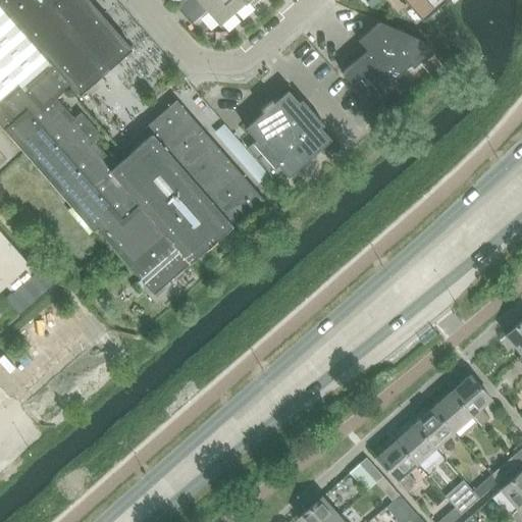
[(0,0),(0,99),(10,91),(16,97),(23,91),(20,88),(43,69),(48,65),(54,60),(74,83),(76,86),(83,92),(131,50),(89,4),(91,2),(88,0),(0,0)]
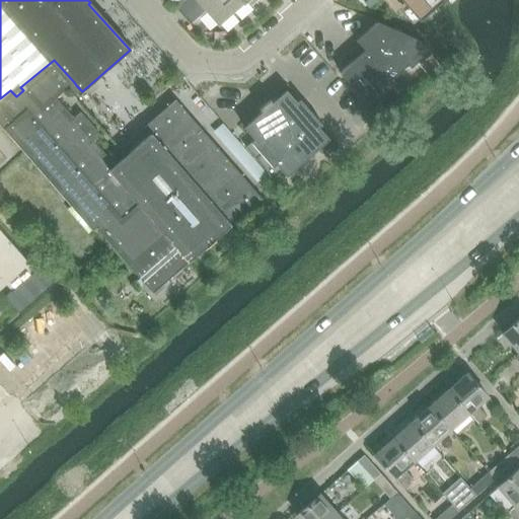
[(182,0),(175,7),(176,8),(183,16),(190,24),(205,11),(218,25),(247,0),(246,0),(182,0)]
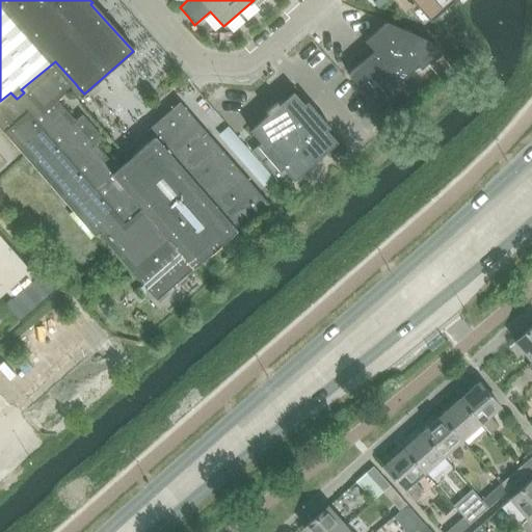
[(376,0),(373,3),(378,9),(389,0),(376,0)]
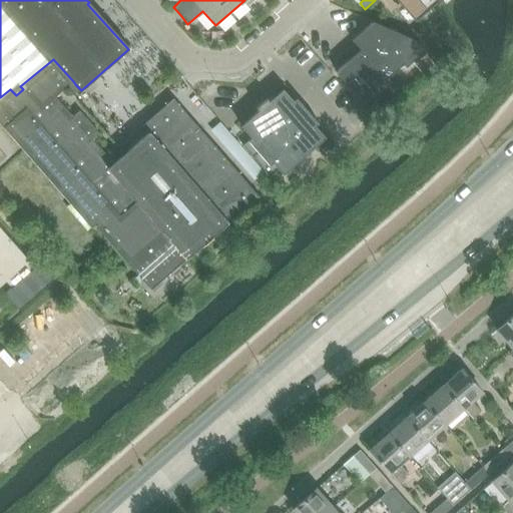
[(402,0),(413,11),(425,0),(402,0)]
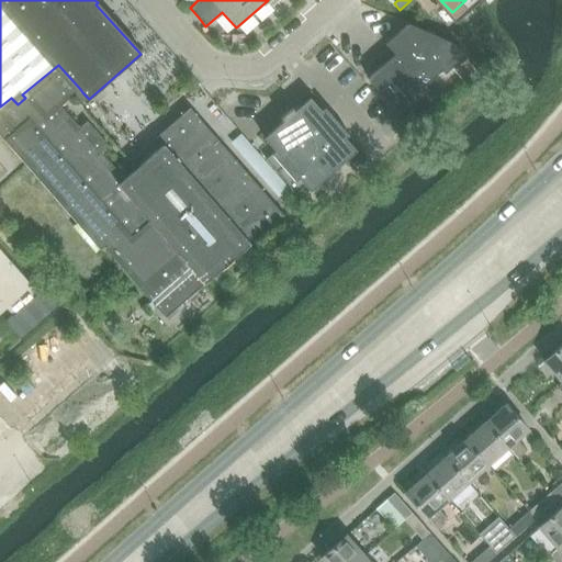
[(394,55),(367,78),(397,113),(418,96),(416,92),(441,70),(444,72),(464,55),(454,44),(408,24),(385,44),(394,55)]
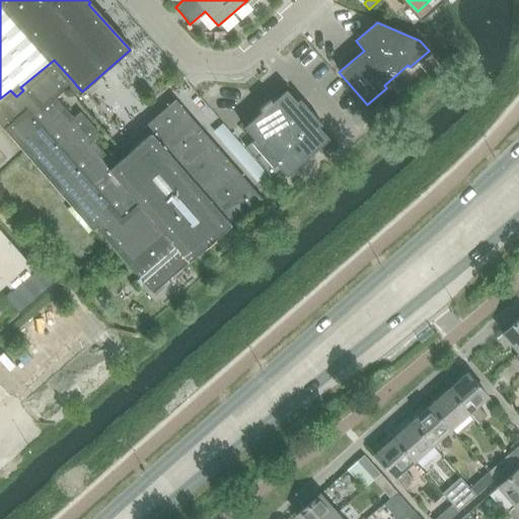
[(430,55),(419,64),(428,73),(438,64),(430,55)]
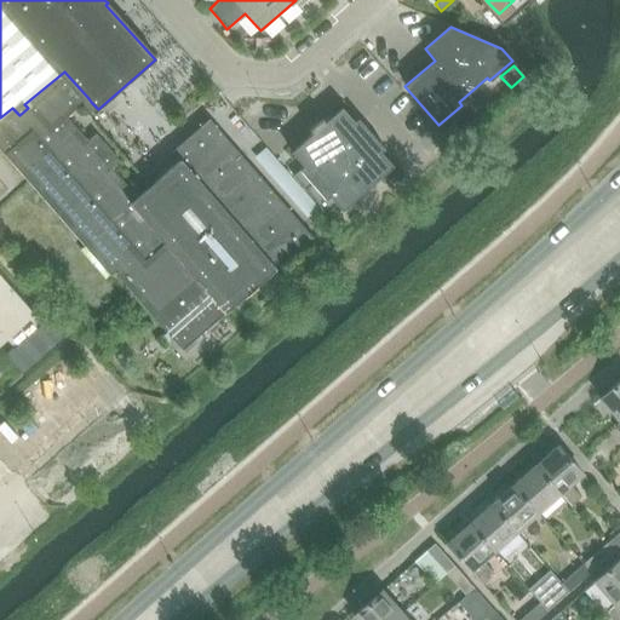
[(0,118),(0,148),(109,275),(114,271),(184,351),(268,276),(313,237),(208,120),(172,151),(179,161),(138,197),(113,170),(121,162),(97,135),(90,142),(67,116),(89,98),(64,72),(57,78),(51,82),(24,104),(28,108),(19,115),(12,108),(0,118)]
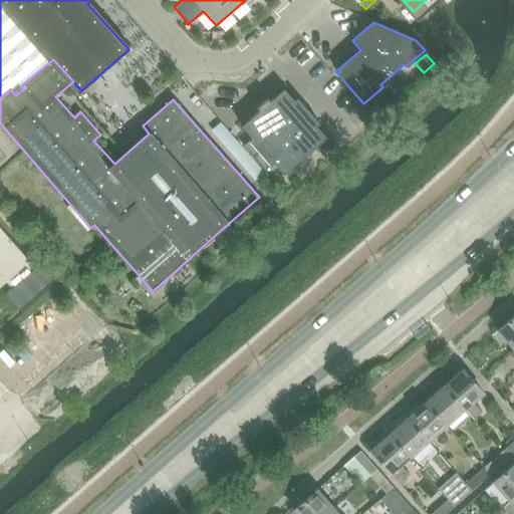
[(259,110),(253,116),(242,125),(252,138),(243,146),(270,178),(279,170),(283,175),(325,138),(316,125),(319,123),(297,98),(294,101),(288,94),(283,89),(270,101),(267,98),(256,107),(259,110)]
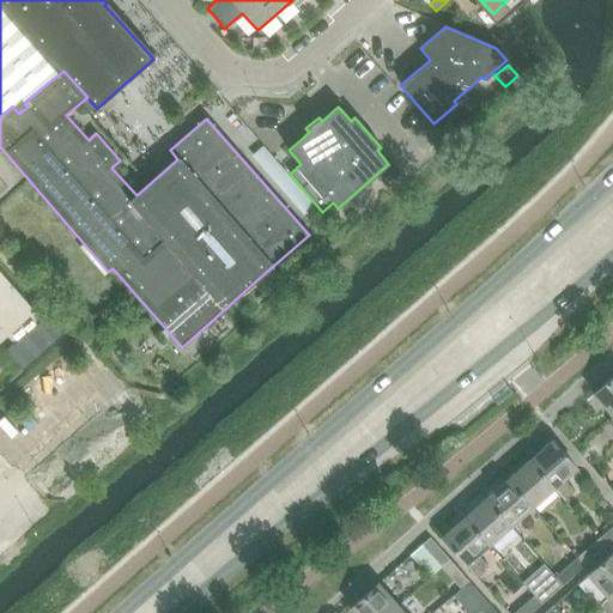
[(0,344),(5,340),(10,346),(1,354),(19,374),(60,338),(43,319),(38,322),(0,279),(0,344)]
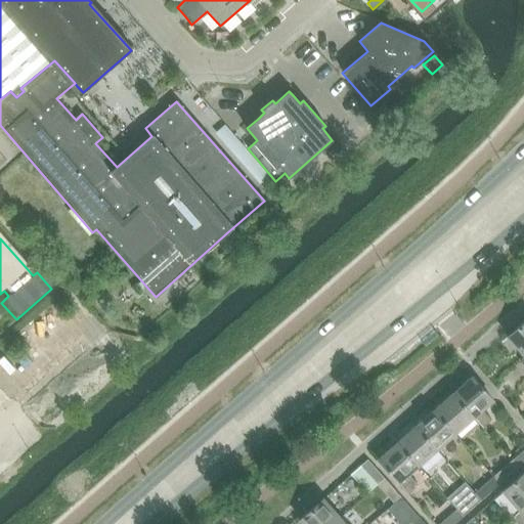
[(523,321),(507,337),(523,356),(523,355),(523,321)]
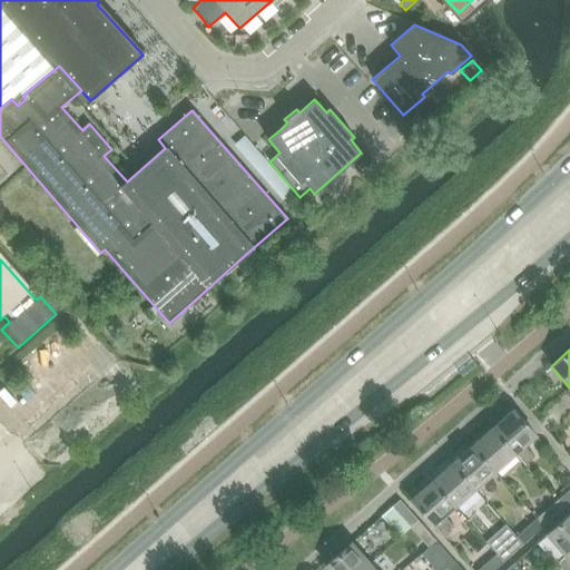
[(492,428),(516,453),(526,465),(533,458),(523,446),(536,435),(513,410),(492,428)]
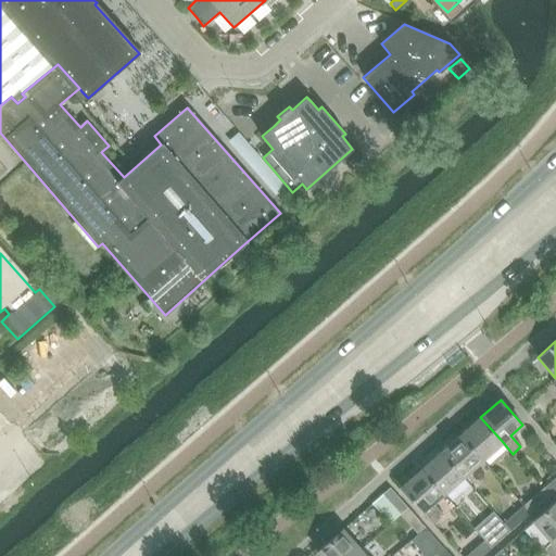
[(480,417),(460,434),(482,459),(503,442),(480,417)]
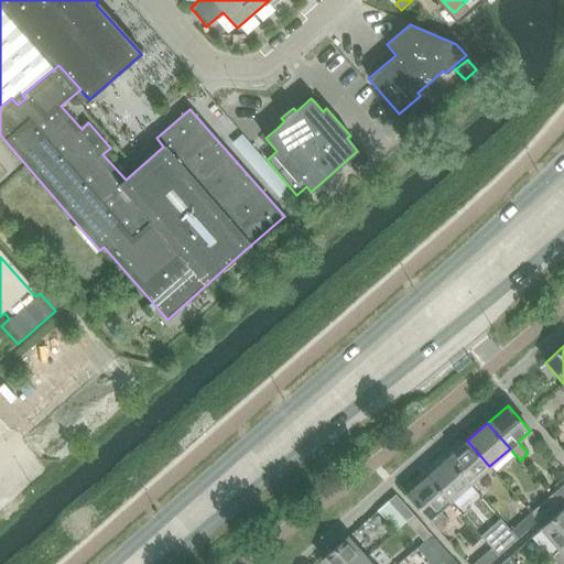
[(467,441),(447,458),(469,484),(489,466),(467,441)]
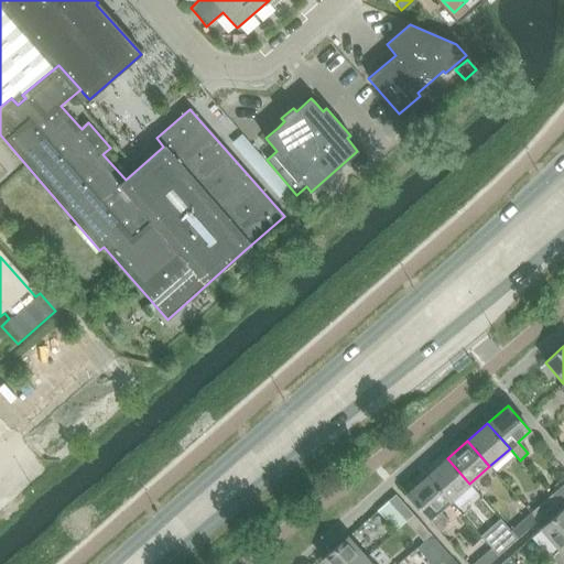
[(447,458),(427,476),(449,501),(469,484),(447,458)]
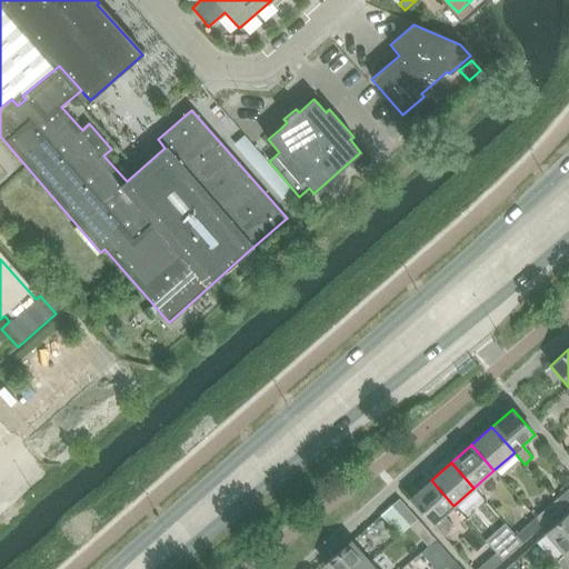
[(453,506),(431,480),(410,498),(443,537),(453,528),(442,516),(453,506)]
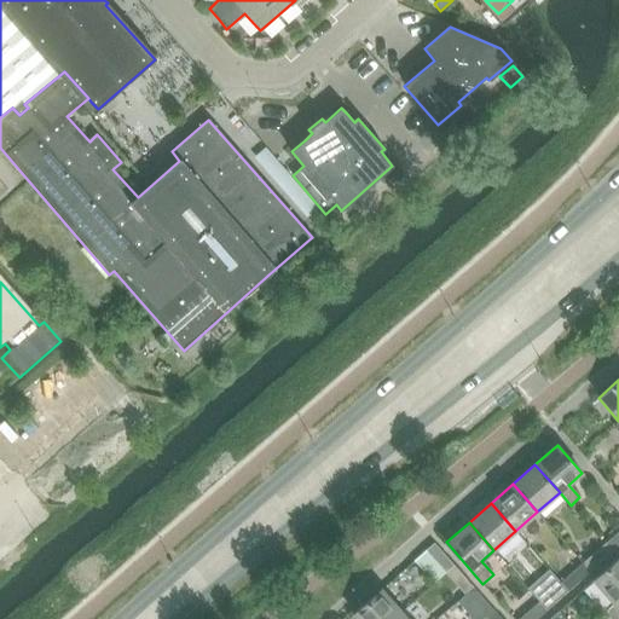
[(618,530),(603,543),(611,551),(618,544),(618,530)]
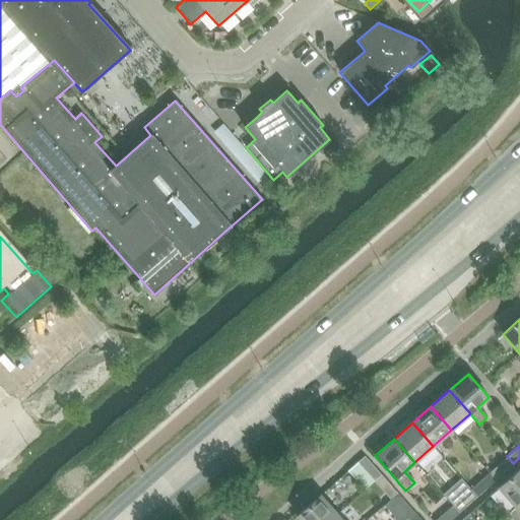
[(507,456),(489,472),(495,479),(513,463),(507,456)]
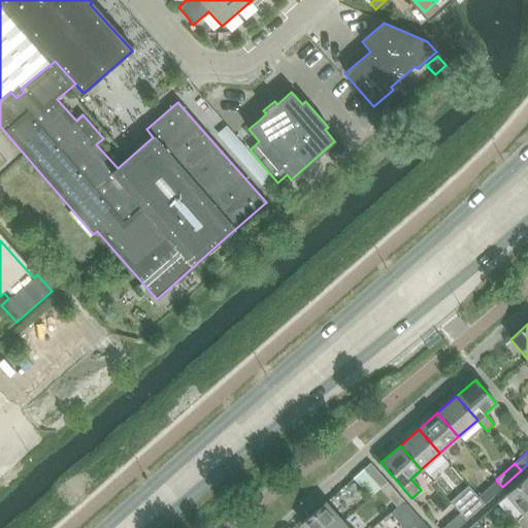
[(363,470),(381,489),(387,483),(370,464),(363,470)]
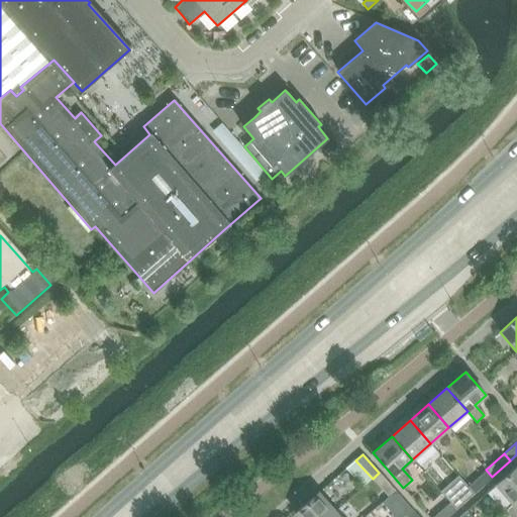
[(516,467),(497,485),(513,503),(516,500),(516,467)]
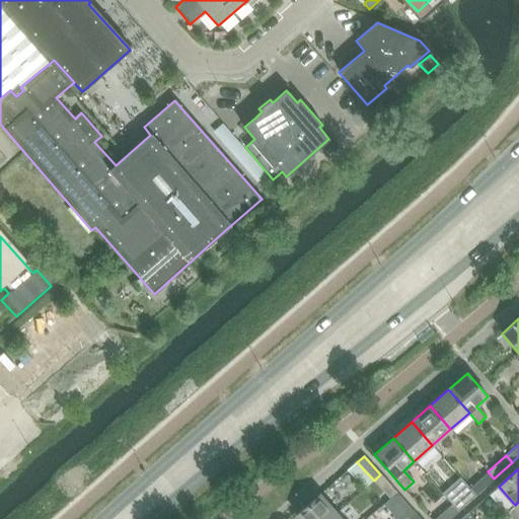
[(488,471),(469,488),(475,495),(494,478),(488,471)]
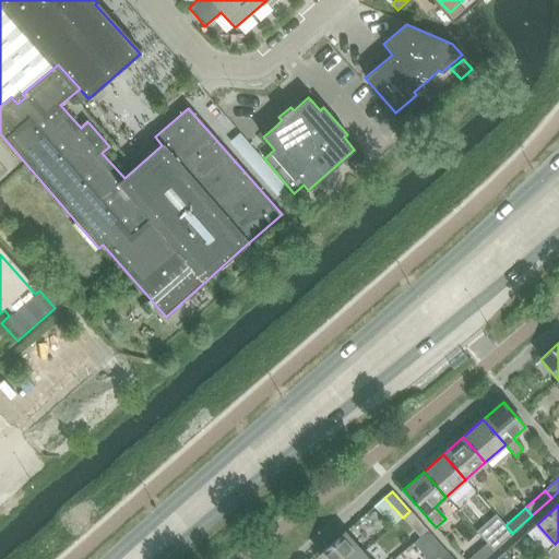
[(403,518),(420,537),(427,531),(409,511),(403,518)]
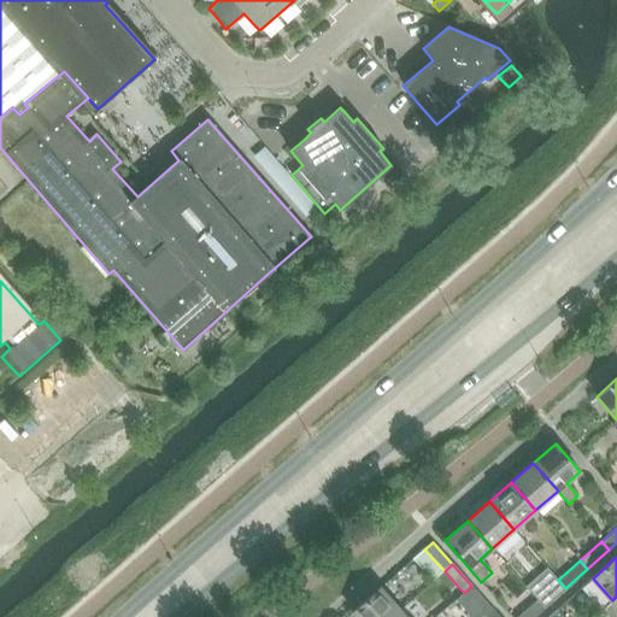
[(558,580),(536,599),(544,607),(565,588),(558,580)]
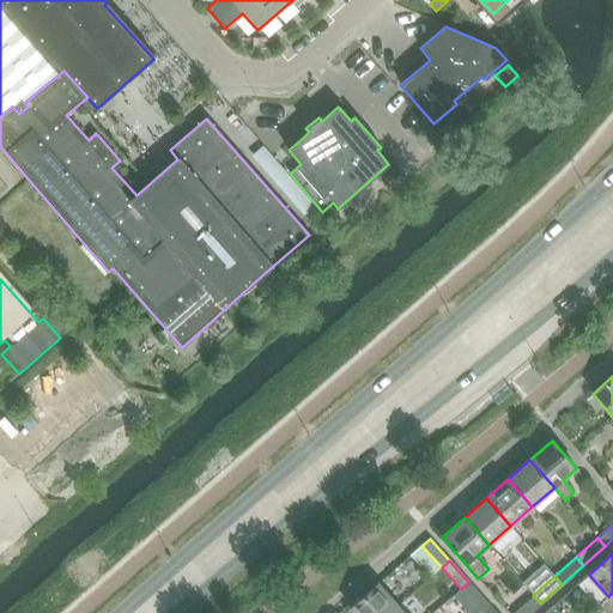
[(461,589),(454,595),(468,612),(475,612),(480,611),(487,604),(473,587),(468,582),(461,589)]
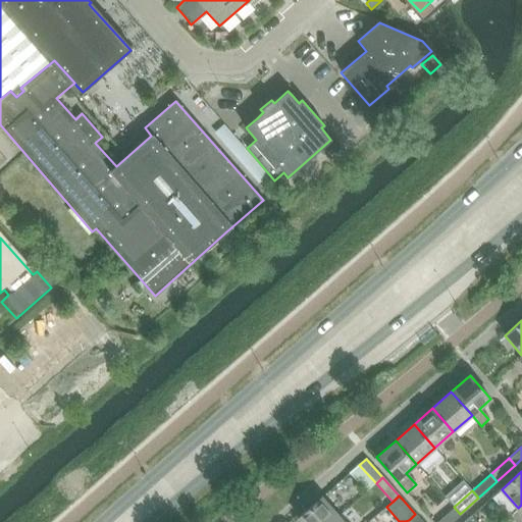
[(331,521),(338,516),(322,497),(299,518),(300,519),(297,521),(296,521),(331,521)]
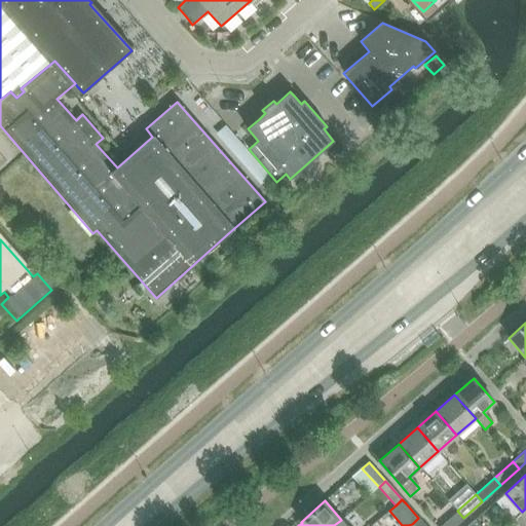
[(525,525),(525,509),(522,512),(516,518),(521,525),(525,525)]
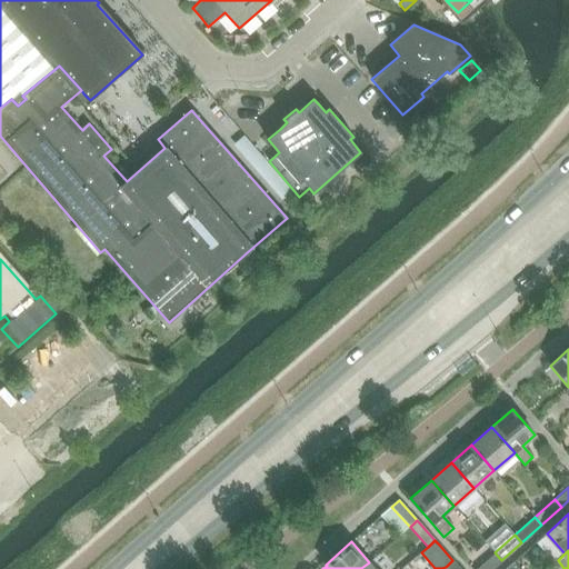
[(491,568),(501,560),(495,552),(476,568),(491,568)]
